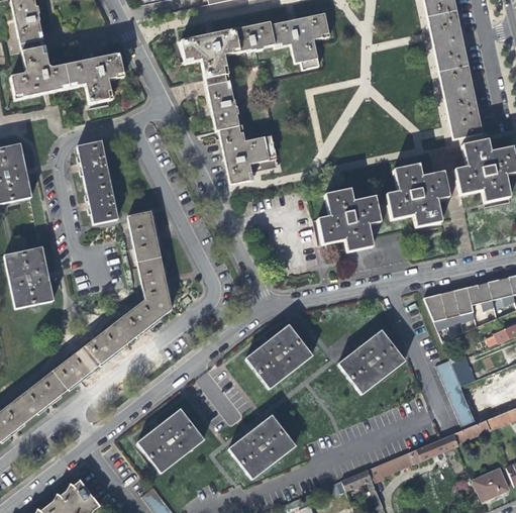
[(21,47),(43,42),(38,19),(40,19),(38,12),(39,12),(37,5),(36,6),(34,0),(10,0),(21,47)]
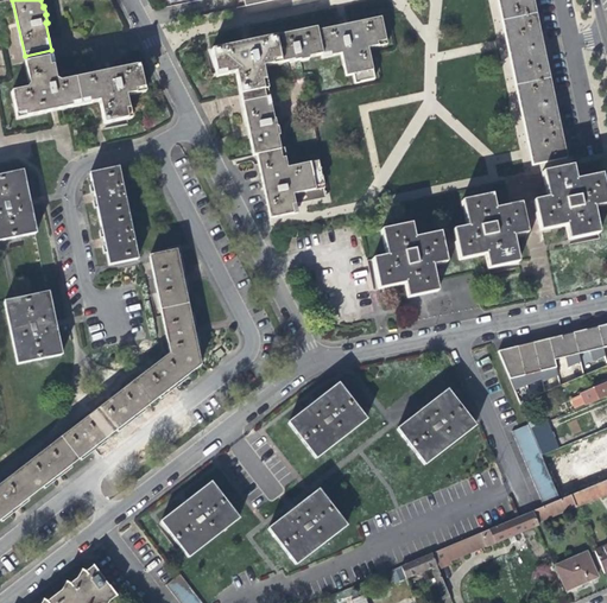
[(500,0),(509,38),(517,81),(529,141),(533,162),(567,154),(563,138),(558,118),(556,105),(542,36),(539,21),(535,0),(500,0)]
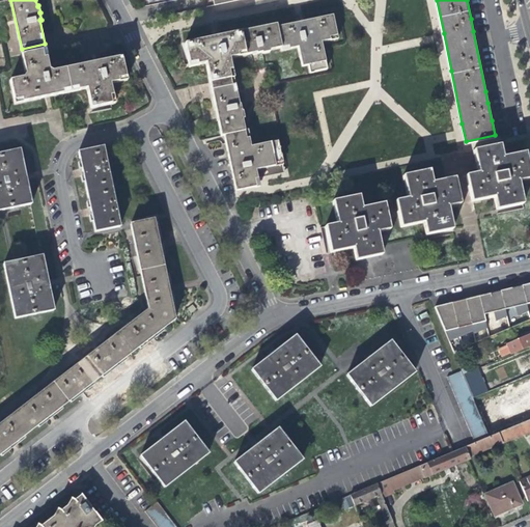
[(220,31),(186,38),(191,62),(207,59),(215,92),(218,108),(223,133),(226,132),(231,164),(236,188),(246,186),(260,183),(258,174),(285,169),(279,137),(252,142),(249,127),(247,128),(245,115),(247,114),(245,107),(243,108),(242,102),(241,102),(238,83),(232,54),(254,50),(259,49),(259,50),(266,48),(266,49),(273,48),(273,46),(284,44),(285,47),(300,44),(303,63),(310,62),(311,67),(311,70),(328,65),(327,64),(322,38),(339,35),(334,11),(303,18),(278,22),(278,20),(220,31)]
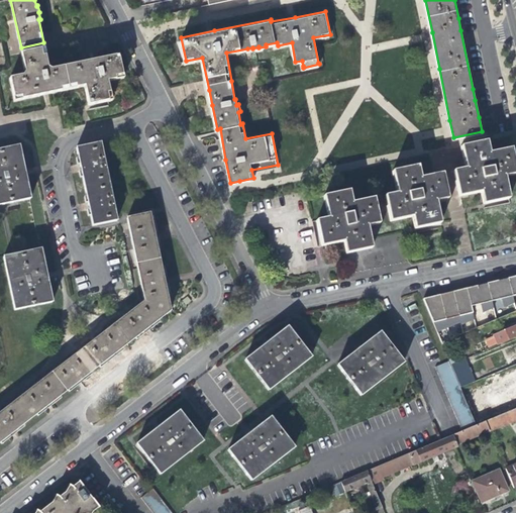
[(17,97),(70,87),(65,63),(54,66),(47,62),(43,42),(21,47),(25,68),(21,72),(12,74),(17,97)]
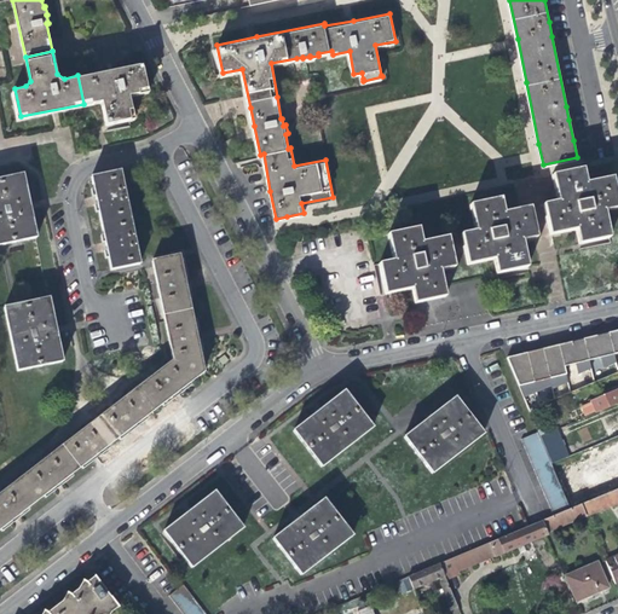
[(151,90),(145,62),(111,69),(78,75),(84,104),(102,99),(108,122),(134,117),(131,94),(151,90)]
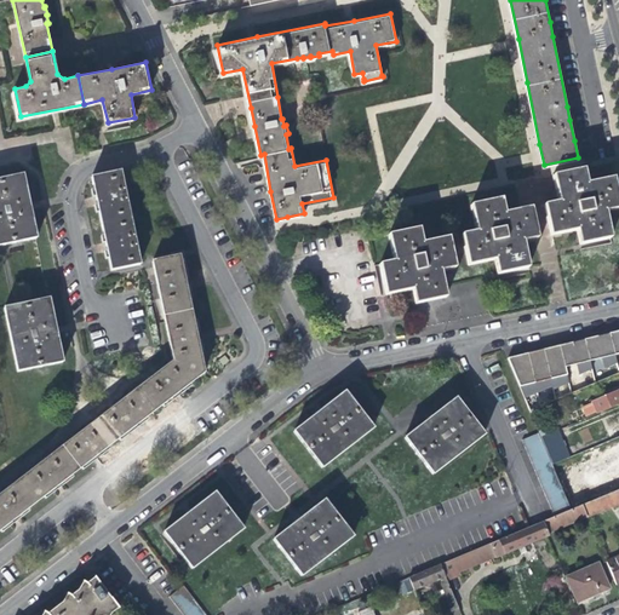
[(555,171),(561,197),(545,201),(551,233),(579,226),(582,241),(612,235),(606,208),(618,205),(618,190),(615,174),(588,179),(584,165),(555,171)]
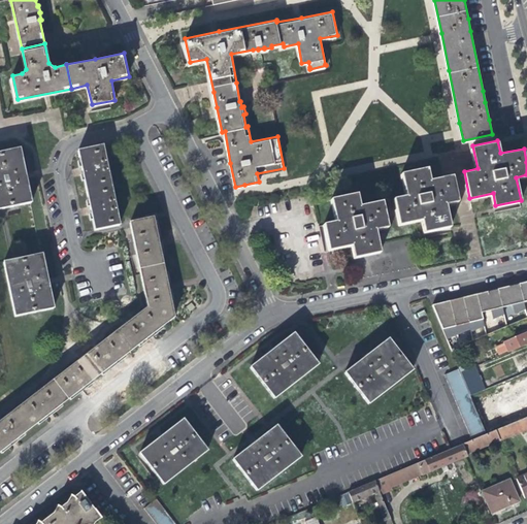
[(111,183),(104,143),(79,148),(84,168),(88,188),(111,183)]
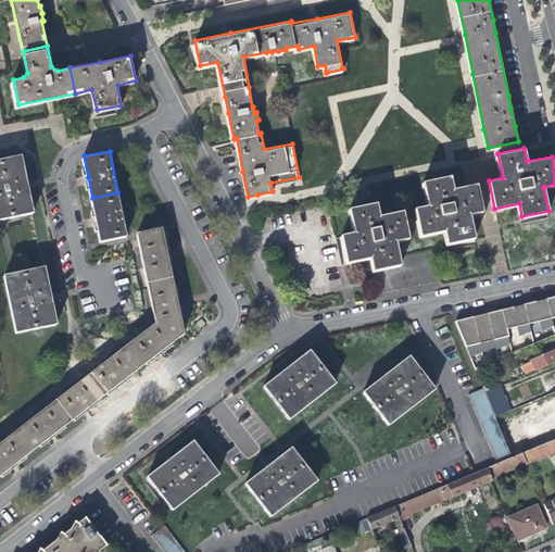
[(22,153),(0,157),(0,216),(34,210),(28,182),(22,153)]
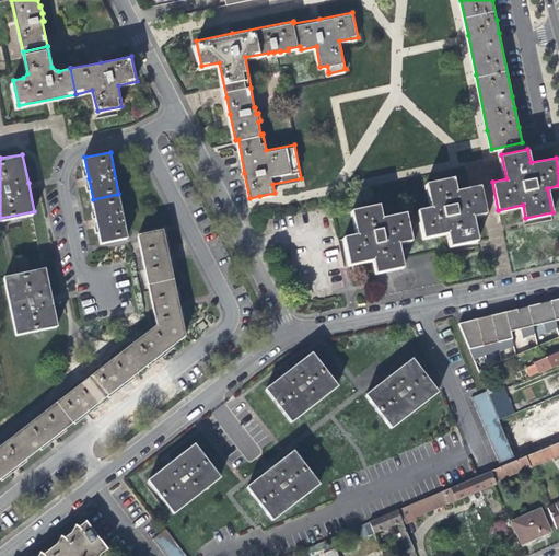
[(427,181),(431,205),(418,208),(423,236),(447,231),(451,244),(477,239),(473,215),(487,211),(480,184),(456,188),(453,175),(427,181)]
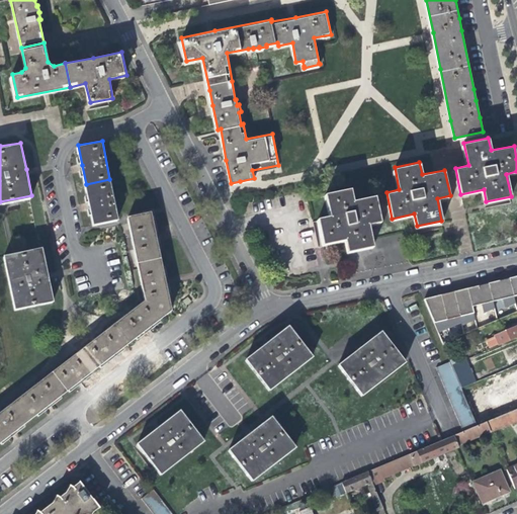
[(117,218),(109,179),(86,184),(90,203),(94,223),(117,218)]
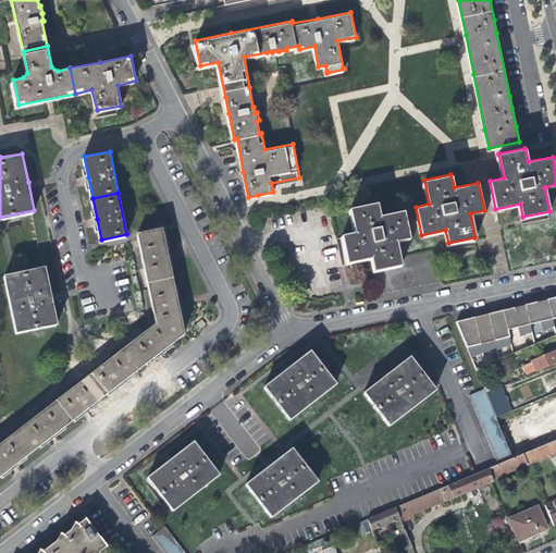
[(350,207),(355,231),(342,234),(347,261),(371,257),(374,269),(387,267),(400,263),(399,254),(396,241),(410,237),(404,209),(380,214),(377,201),(350,207)]
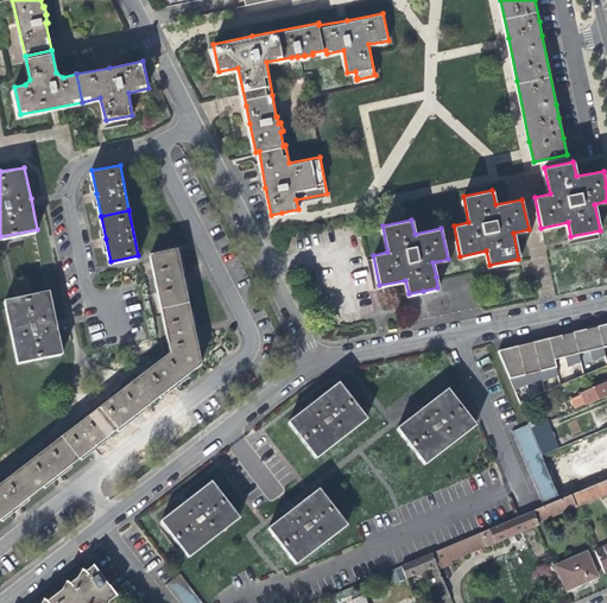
[(151,253),(163,313),(189,308),(183,277),(177,248),(151,253)]
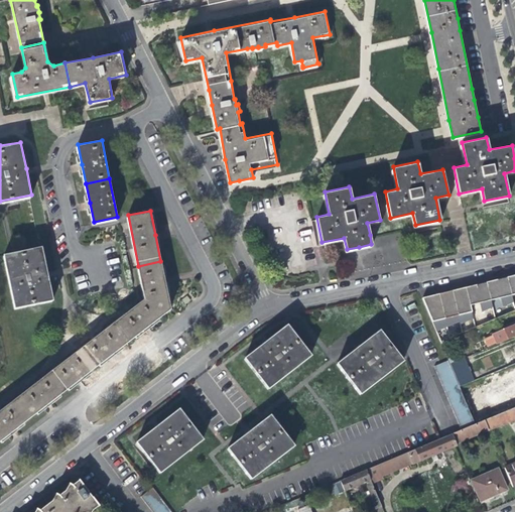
[(5,253),(15,305),(52,298),(47,273),(41,246),(5,253)]
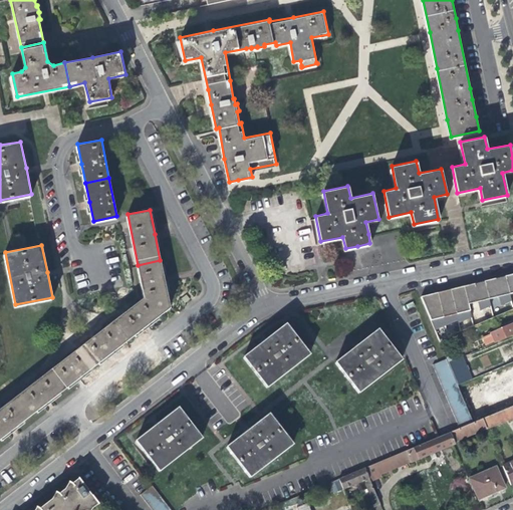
[(163,277),(160,260),(138,265),(145,297),(158,314),(169,306),(163,277)]
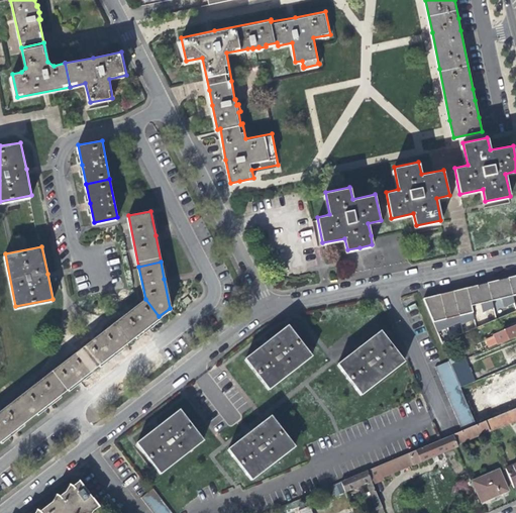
[(505,304),(515,299),(514,293),(509,275),(501,277),(489,280),(493,297),(503,295),(505,304)]
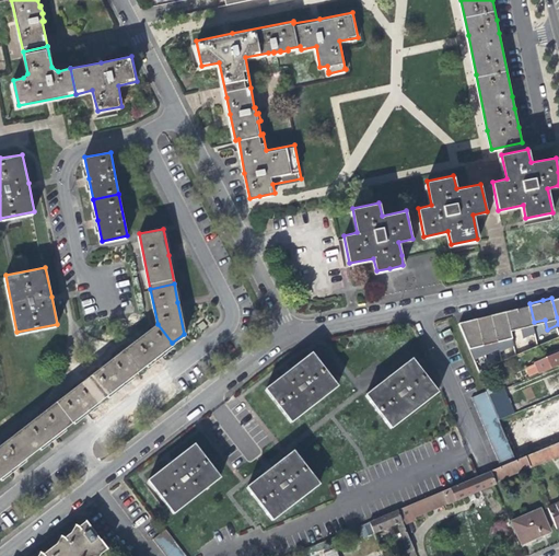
[(524,335),(535,329),(534,322),(530,303),(520,305),(507,309),(511,328),(522,325),(524,335)]
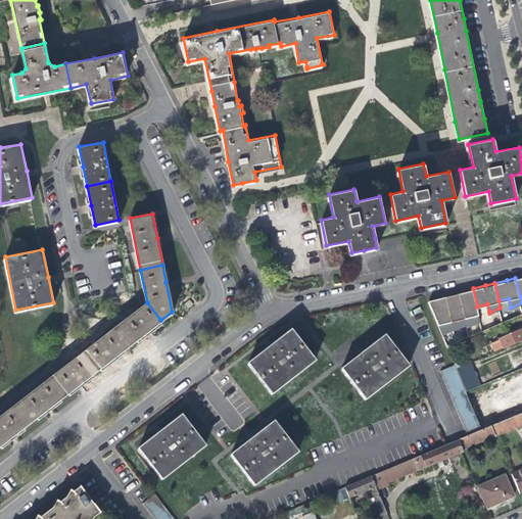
[(460,291),(467,322),(468,325),(480,319),(478,307),(477,307),(473,288),(467,289),(460,291)]
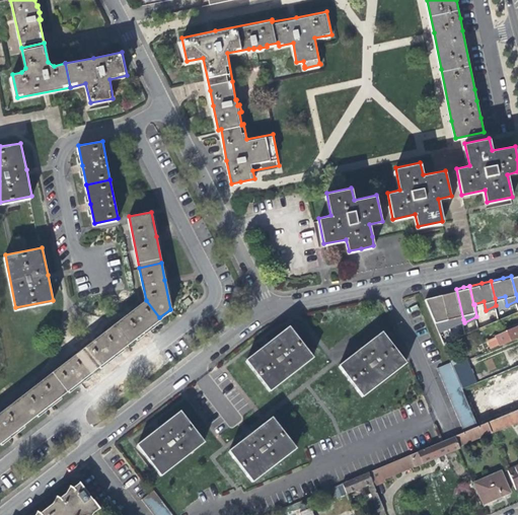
[(463,319),(456,289),(451,290),(442,293),(450,325),(463,319)]
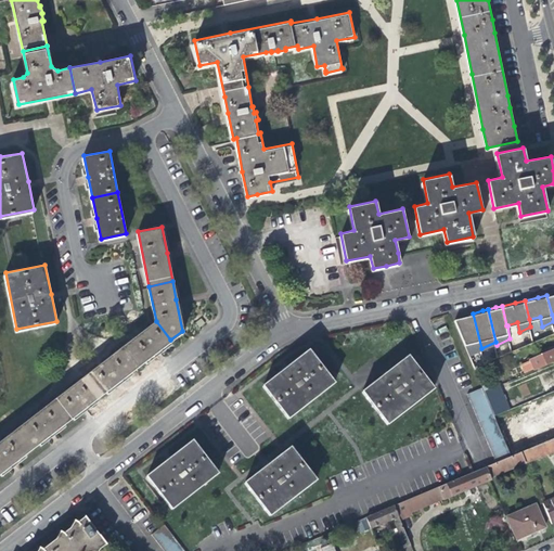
[(481,348),(473,314),(462,316),(455,317),(471,353),(481,348)]
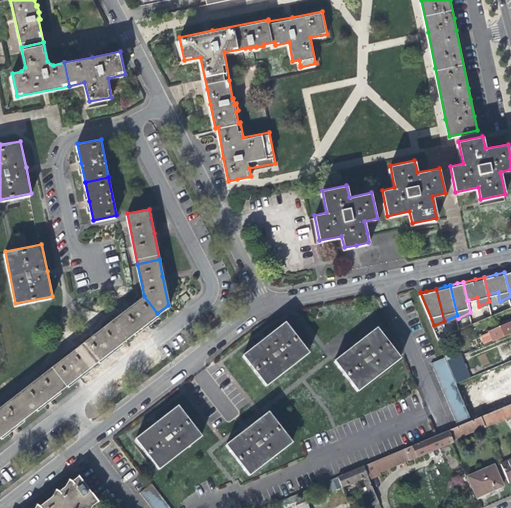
[(157,313),(144,296),(110,322),(123,340),(144,324),(157,313)]
